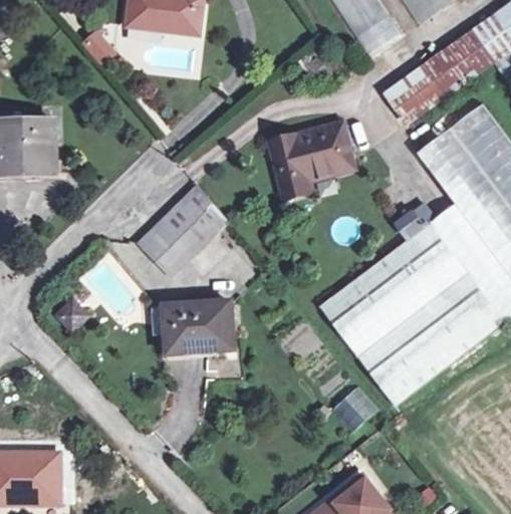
[(197,35),(200,0),(130,0),(126,26),(197,35)]
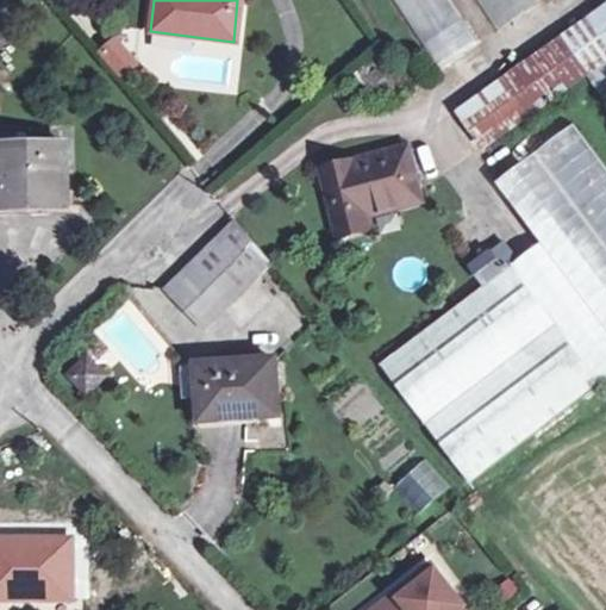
[(393,0),(438,68),(474,47),(443,0),(393,0)]
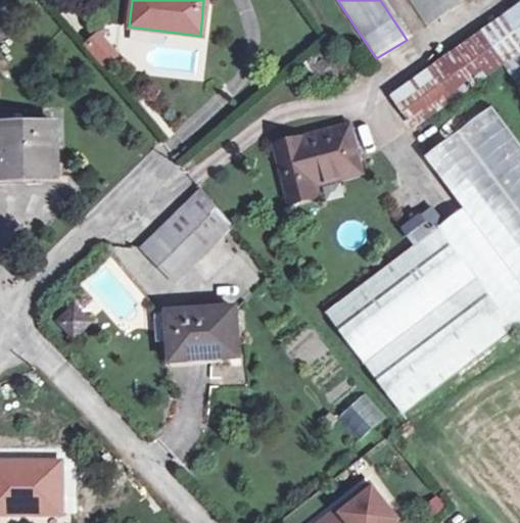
[(408,0),(425,26),(462,2),(460,0),(408,0)]
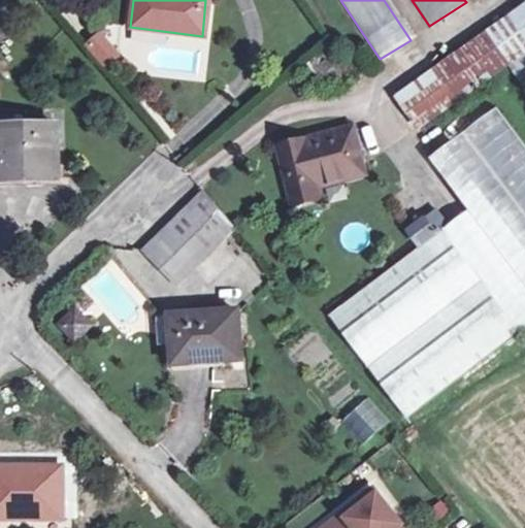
[(0,7),(0,34),(14,21),(0,7)]
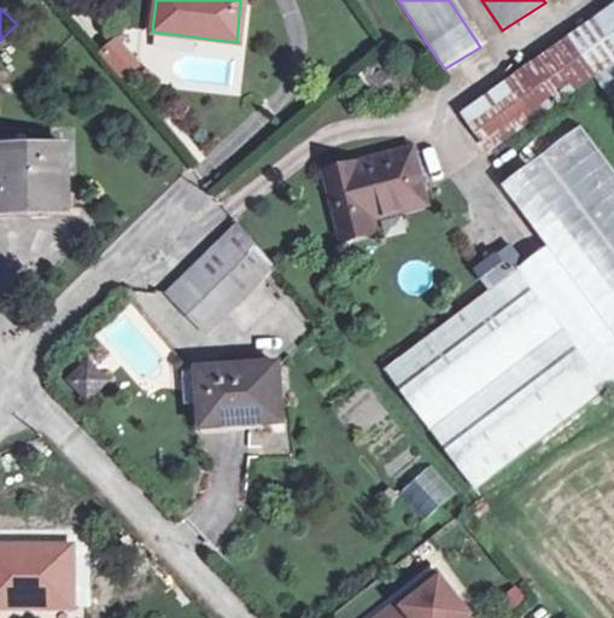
[(117,80),(139,63),(115,34),(94,50),(117,80)]
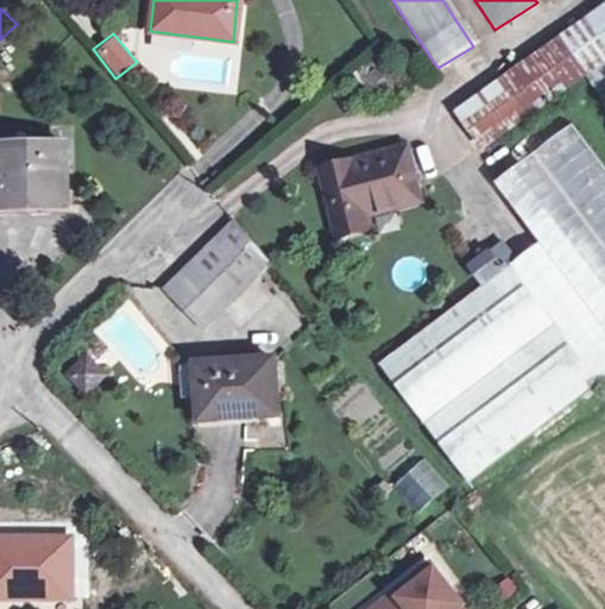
[(352,77),(379,108),(404,86),(376,55),(352,77)]
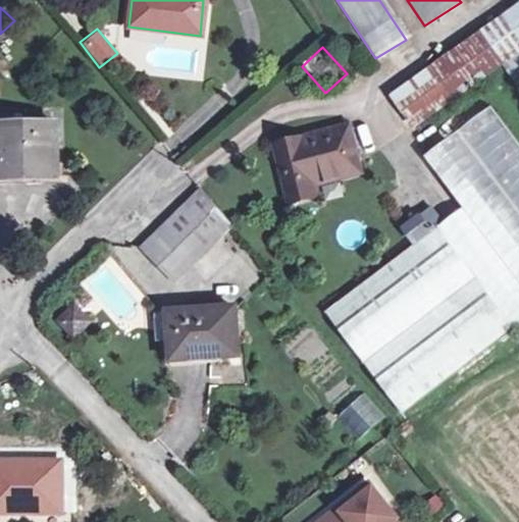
[(479,116),(480,116),(518,167),(518,94),(515,90),(479,116)]
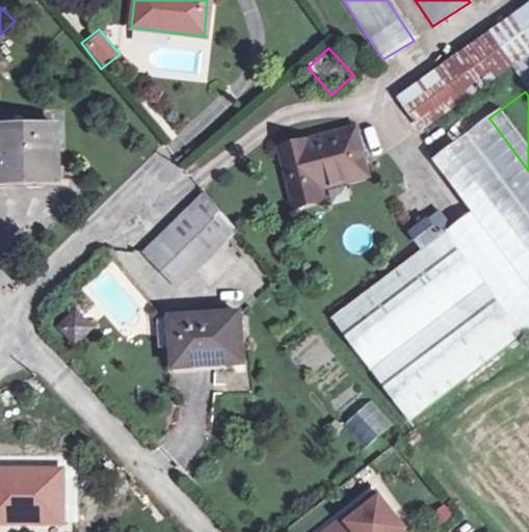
[(446,151),(528,260),(528,193),(478,127),(446,151)]
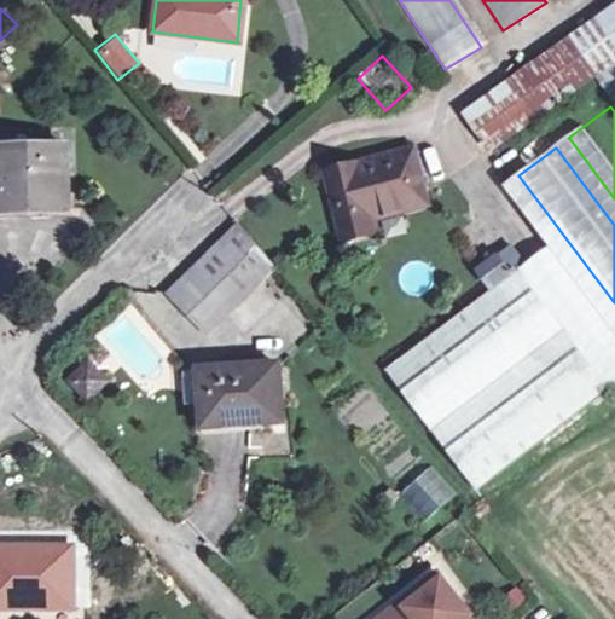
[(0,212),(64,210),(63,149),(0,150),(0,212)]
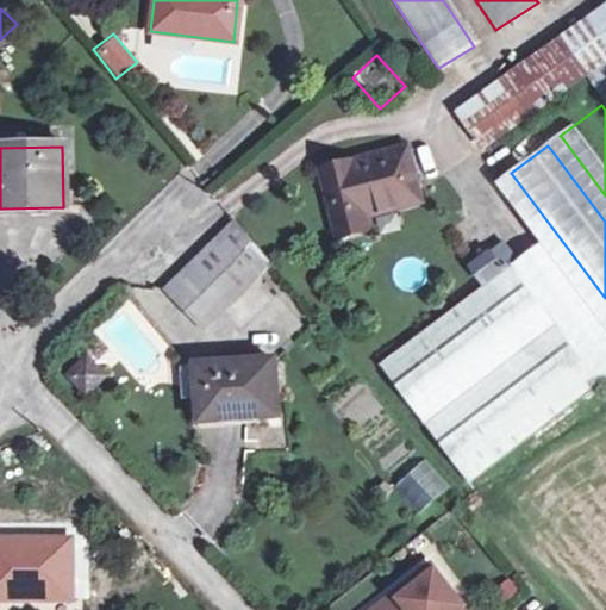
[(319,172),(336,237),(367,229),(363,215),(418,200),(405,149),(319,172)]
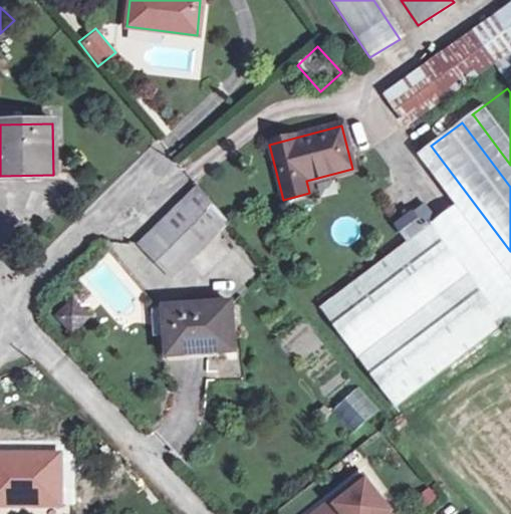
[(227,222),(196,186),(137,243),(171,278),(227,222)]
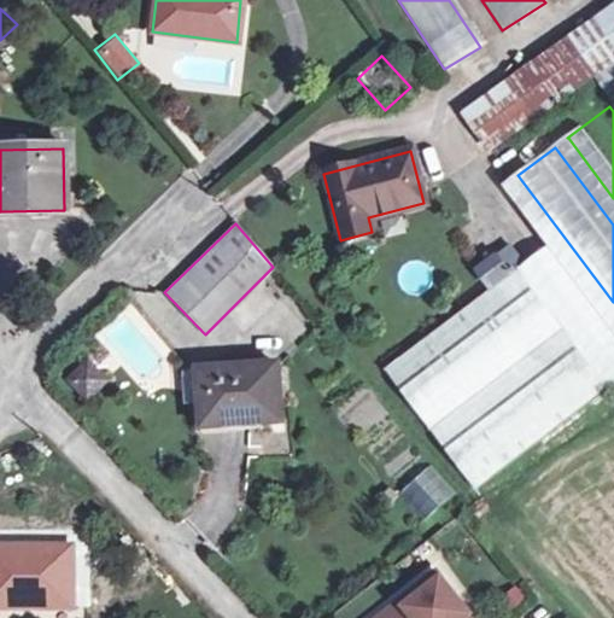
[(382,369),(385,372),(473,489),(606,389),(515,269),(382,369)]
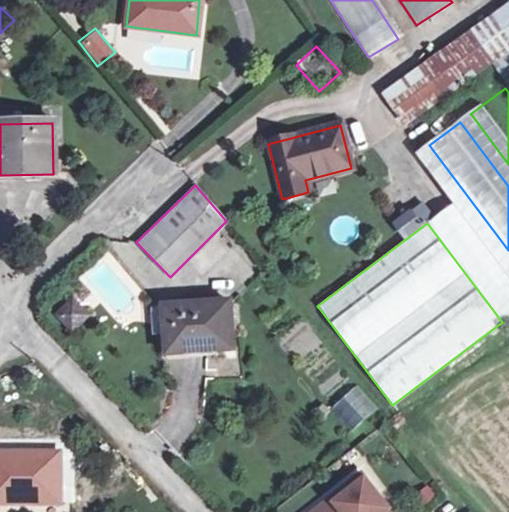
[(104,279),(119,267),(107,251),(92,263),(104,279)]
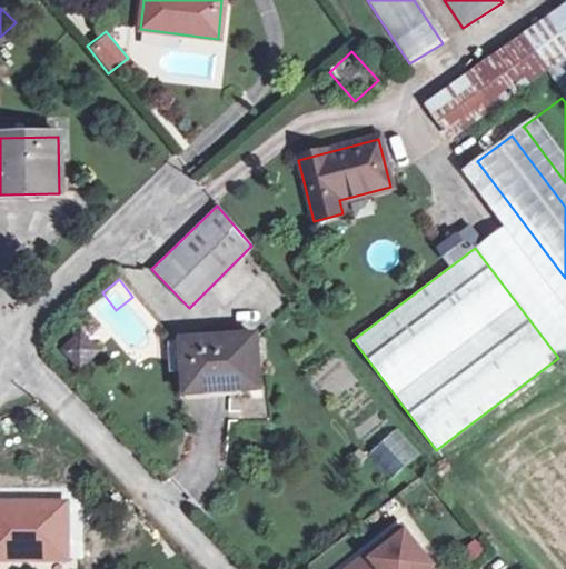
[(95,350),(79,335),(62,350),(78,367),(95,350)]
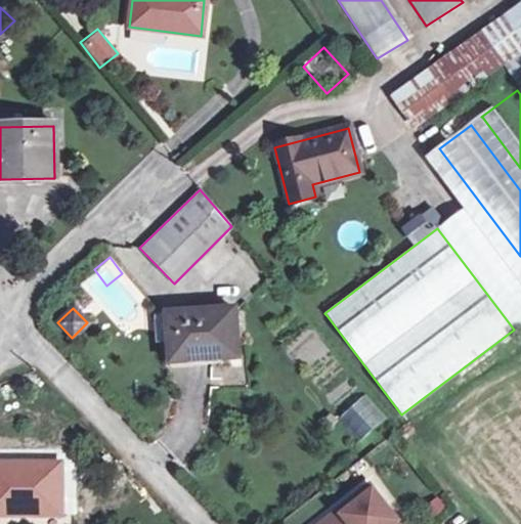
[(167,315),(171,362),(196,360),(236,357),(233,310),(167,315)]
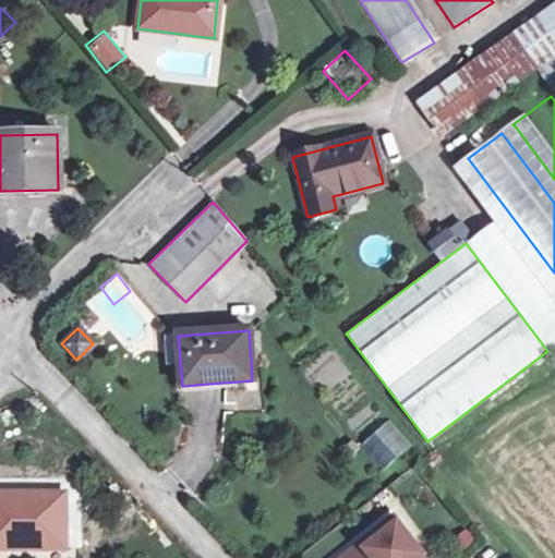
[(208,384),(182,386),(182,399),(209,397),(208,384)]
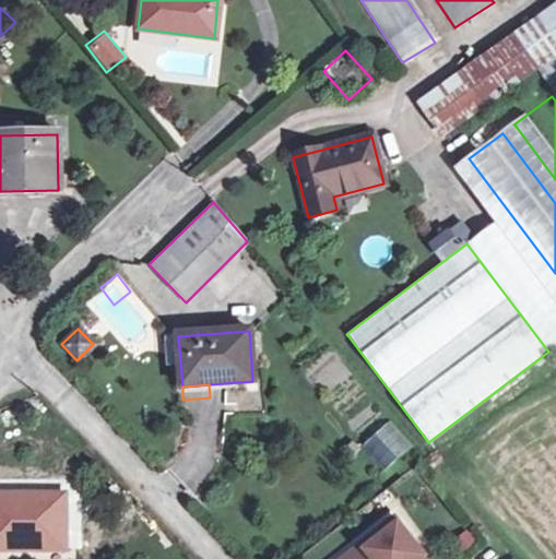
[(392,421),(359,438),(375,470),(409,452),(392,421)]
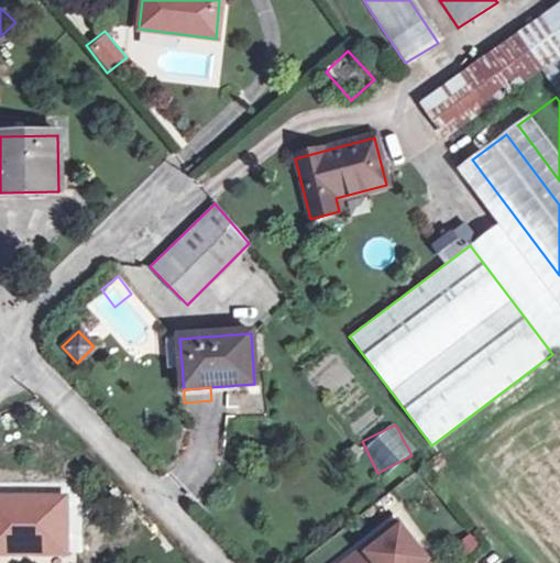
[(0,551),(63,551),(63,500),(0,499),(0,551)]
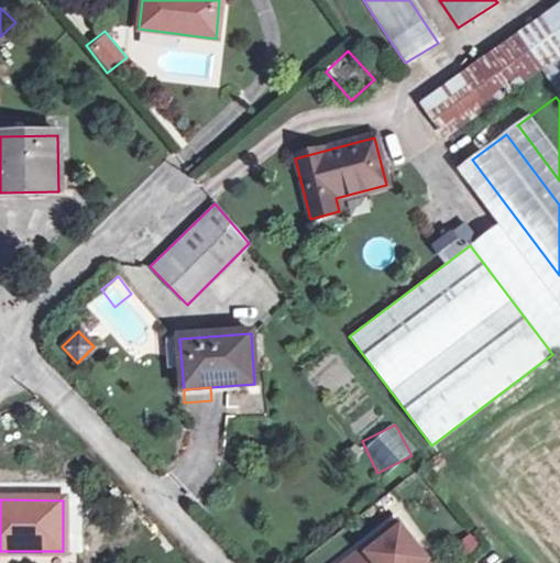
[(353,562),(428,562),(396,521),(362,548),(366,553),(353,562)]
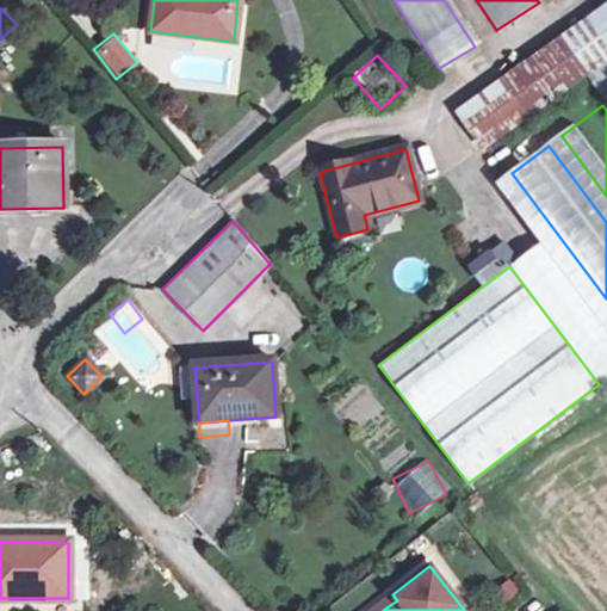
[(371,610),(383,610),(397,600),(392,594),(371,610)]
